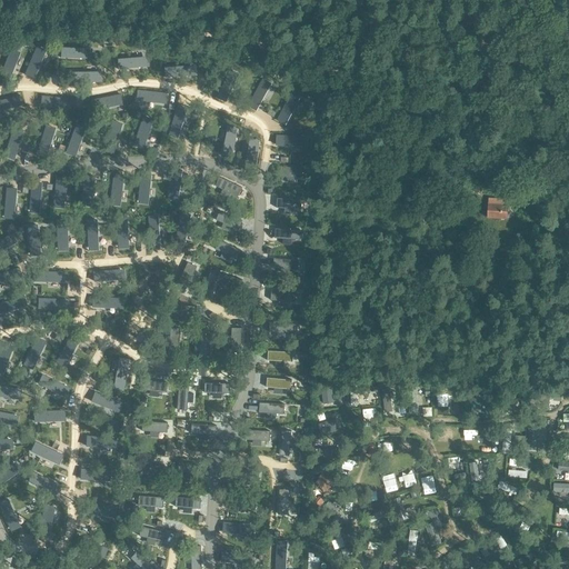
[(92,46),(60,49),(62,60),(93,57),(92,46)]
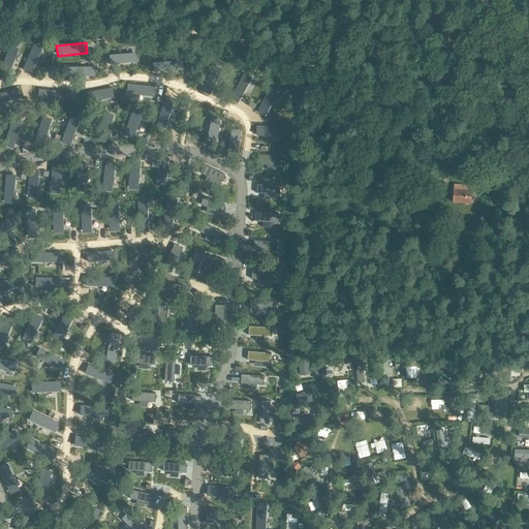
[(33,74),(44,48),(35,43),(24,70),(33,74)]
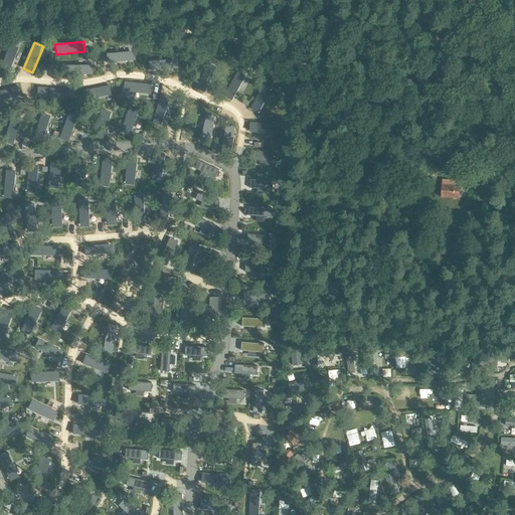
[(0,70),(9,74),(20,48),(10,44),(0,69),(0,70)]
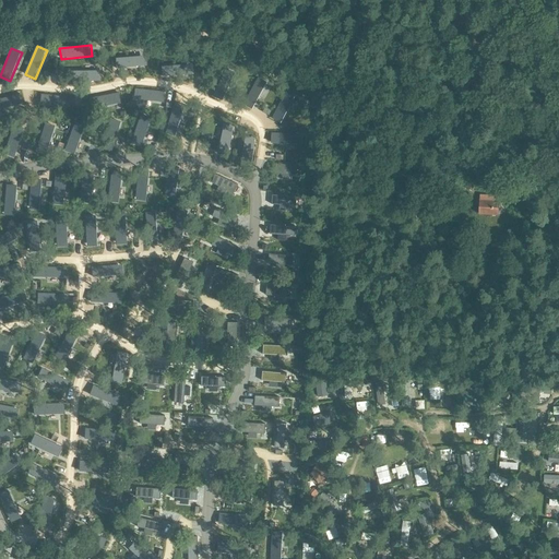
[(146,56),(115,59),(117,70),(147,66),(146,56)]
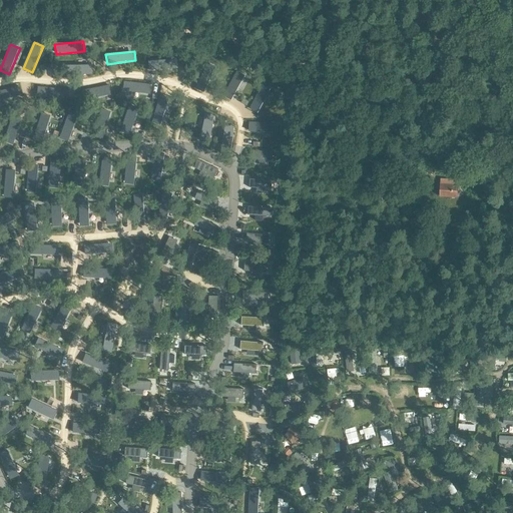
[(175,58),(147,61),(148,71),(176,67),(175,58)]
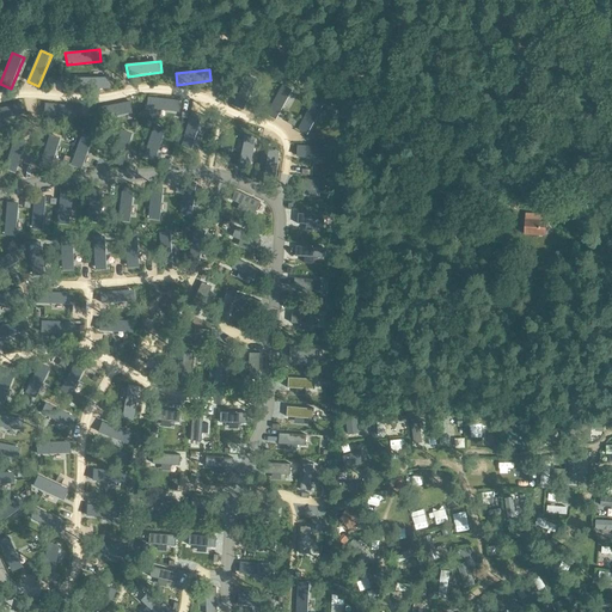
[(110,74),(77,78),(78,90),(111,85),(110,74)]
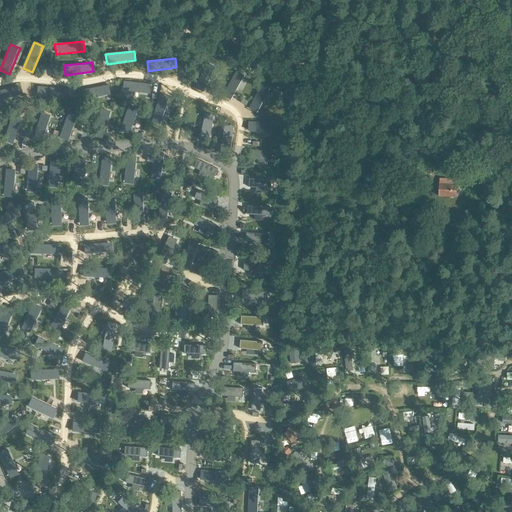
[(237,71),(223,96),(232,100),(245,76),(237,71)]
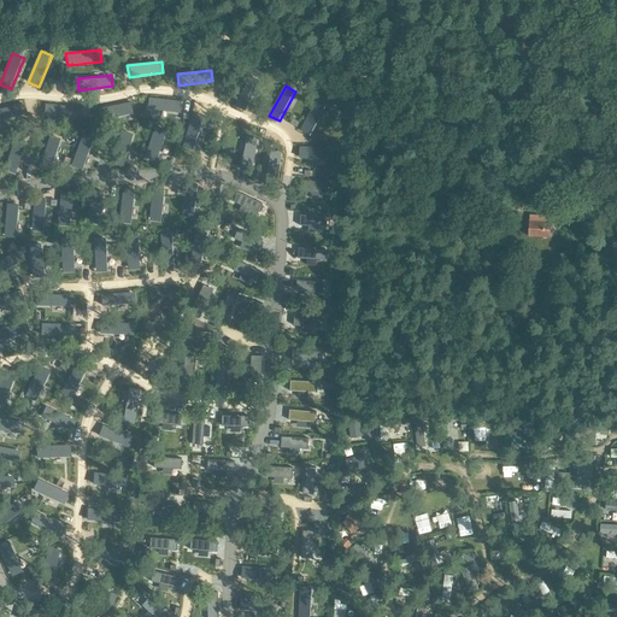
[(186,98),(151,94),(150,106),(183,110),(186,98)]
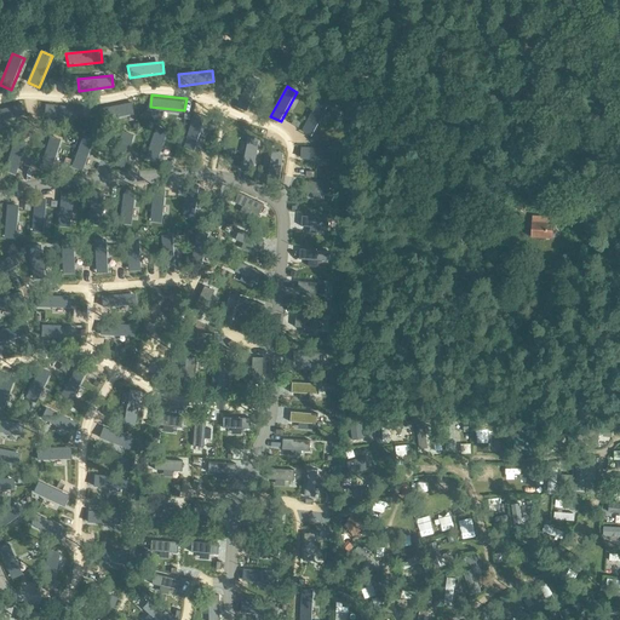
[(136,102),(102,107),(103,119),(137,114),(136,102)]
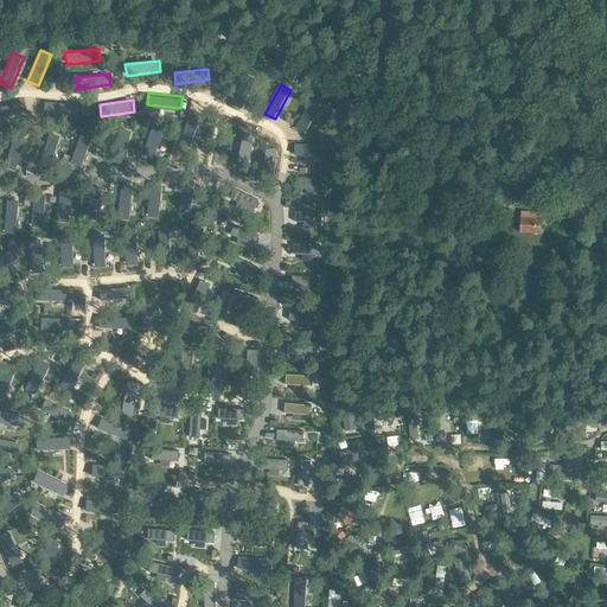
[(312,101),(295,131),(306,135),(323,107),(312,101)]
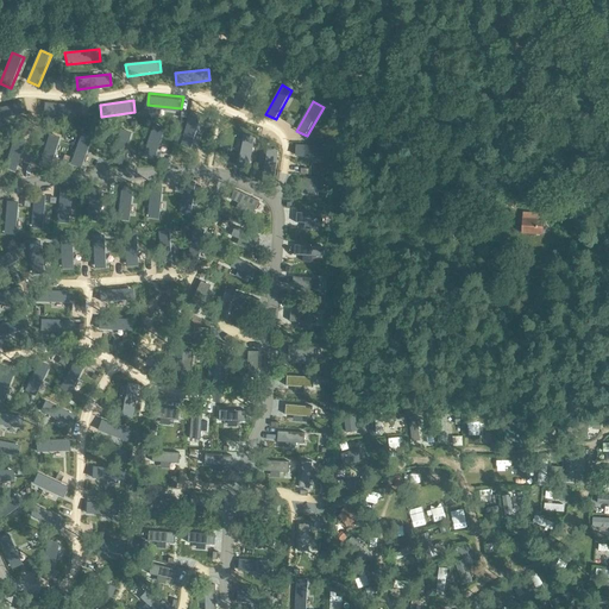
[(26,102),(0,105),(0,117),(27,114),(26,102)]
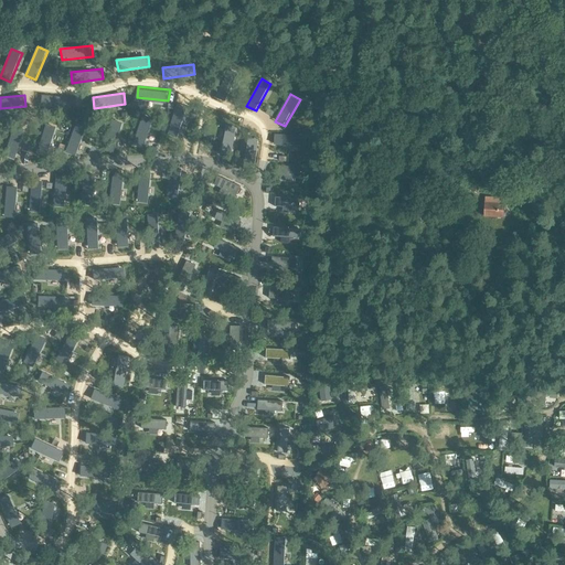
[(179,136),(189,106),(178,103),(169,132),(179,136)]
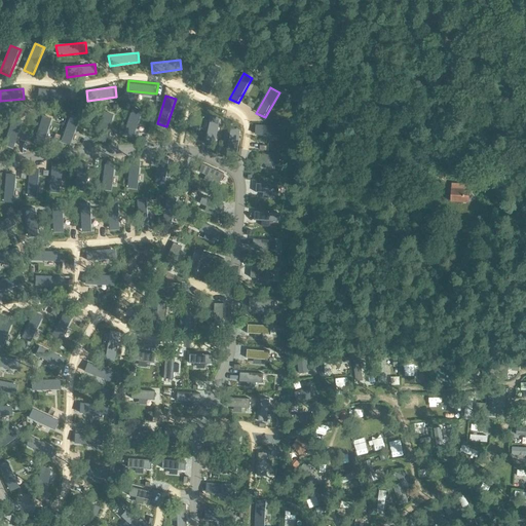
[(135,136),(143,108),(134,105),(125,133),(135,136)]
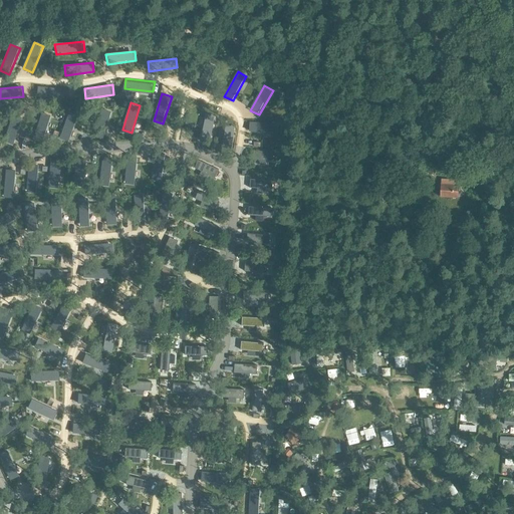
[(104,137),(112,109),(102,106),(94,134),(104,137)]
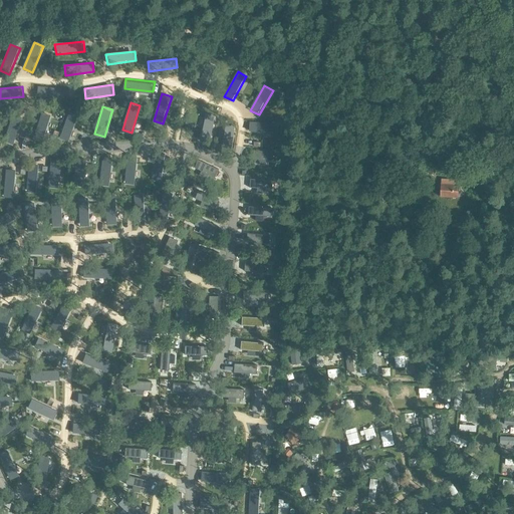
[(71,140),(79,112),(69,109),(61,137),(71,140)]
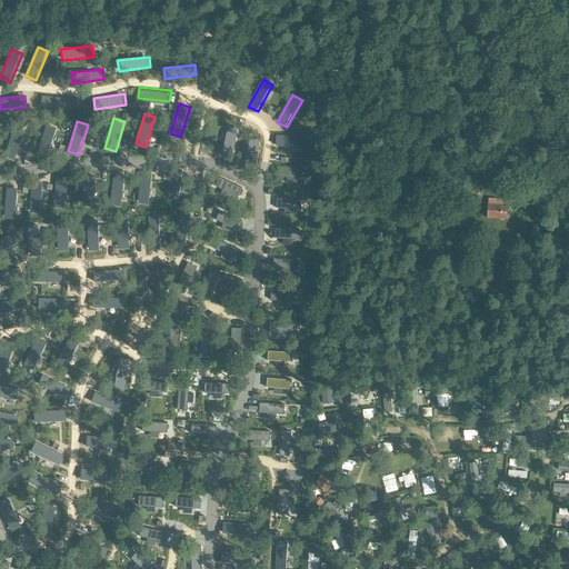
[(49,156),(58,126),(47,122),(39,152),(49,156)]
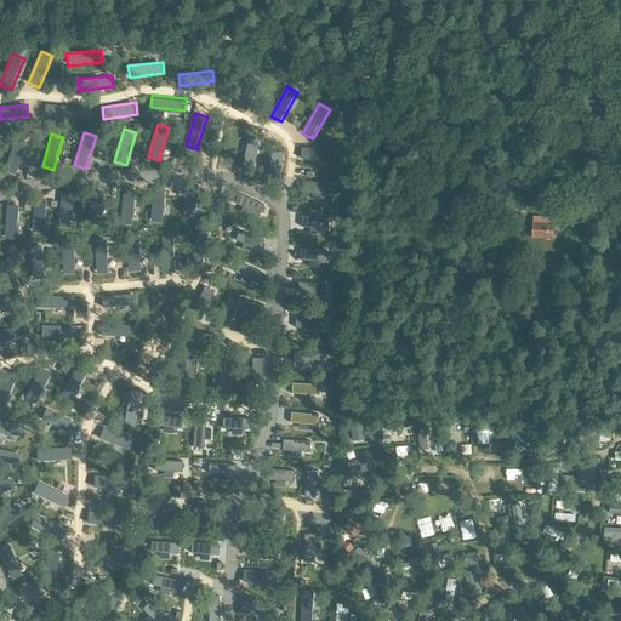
[(251,135),(245,169),(256,171),(263,137),(251,135)]
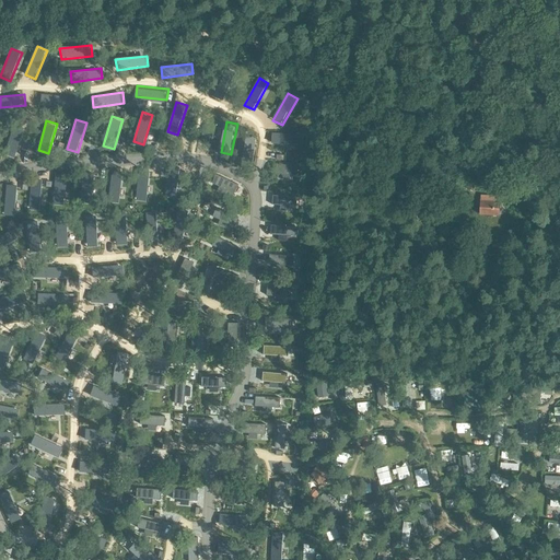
[(16,155),(25,126),(14,123),(6,152),(16,155)]
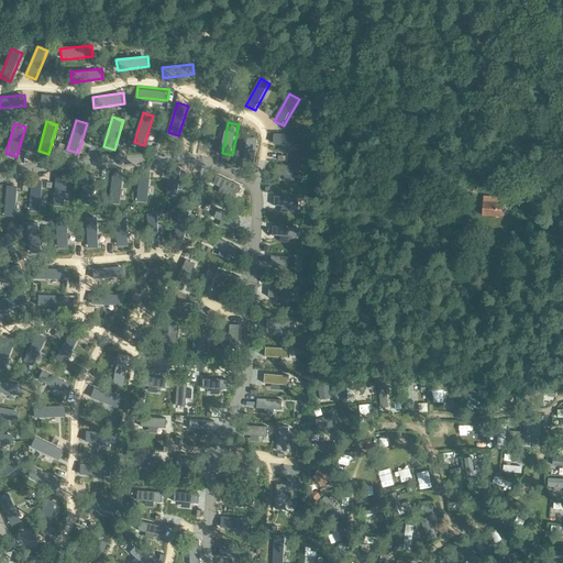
[(306,132),(274,132),(274,143),(306,143),(306,132)]
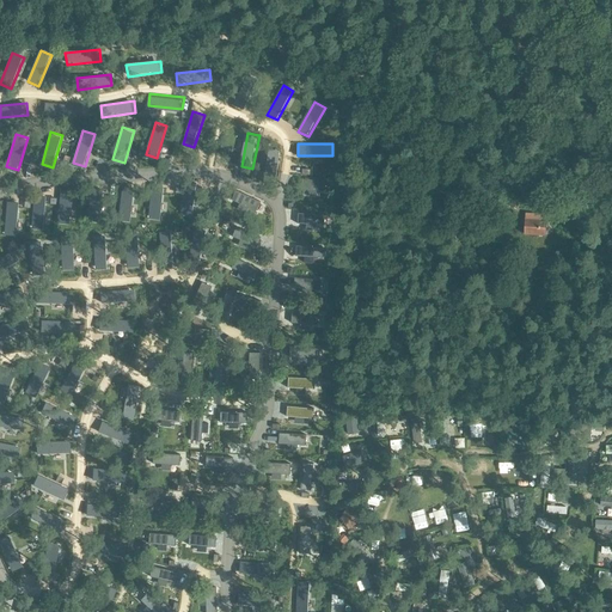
[(271,146),(267,179),(277,182),(283,148),(271,146)]
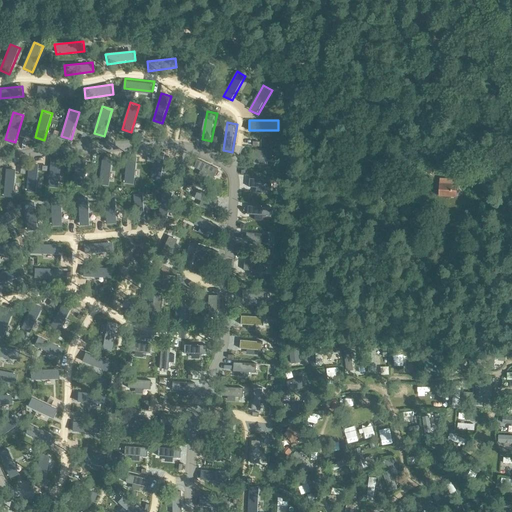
[(163,179),(165,150),(155,149),(153,178),(163,179)]
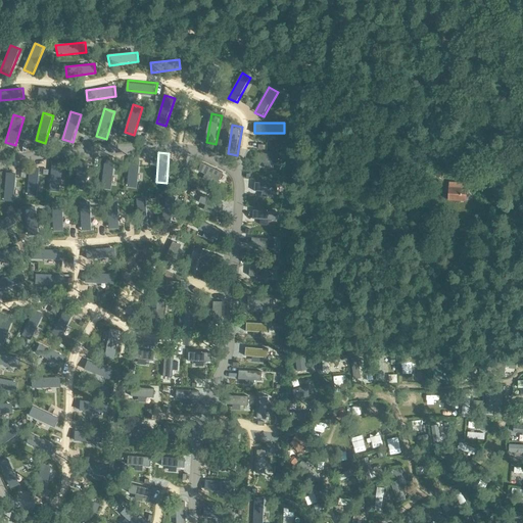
[(257,152),(257,161),(280,162),(281,153),(257,152)]
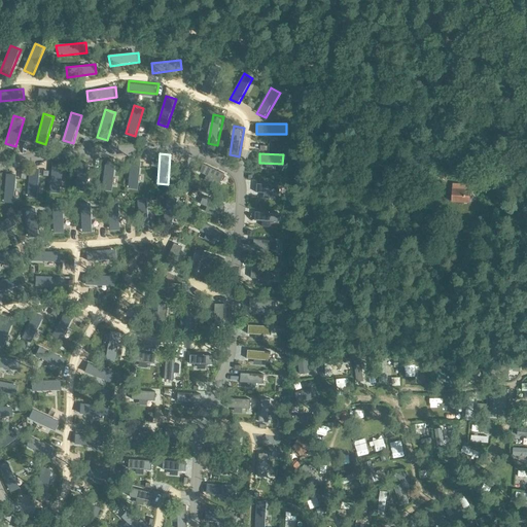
[(140,187),(142,157),(132,157),(130,186),(140,187)]
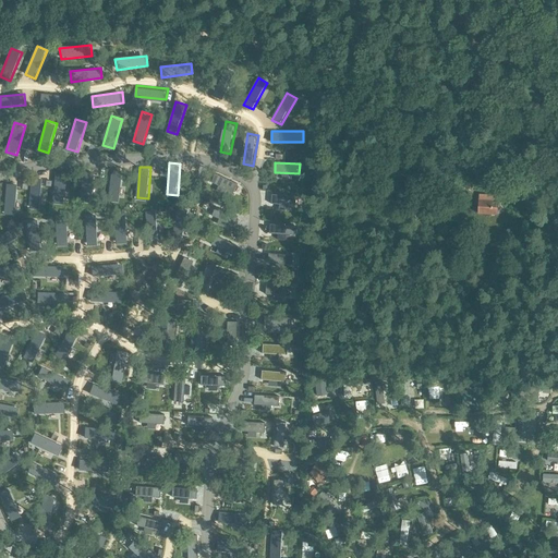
[(120,201),(123,169),(112,169),(110,199),(120,201)]
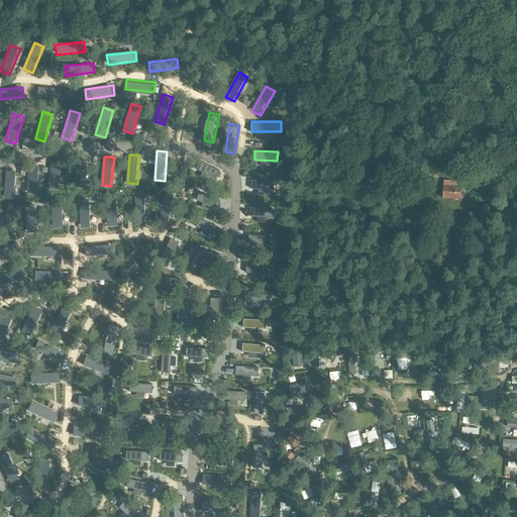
[(79,158),(76,187),(86,187),(88,159),(79,158)]
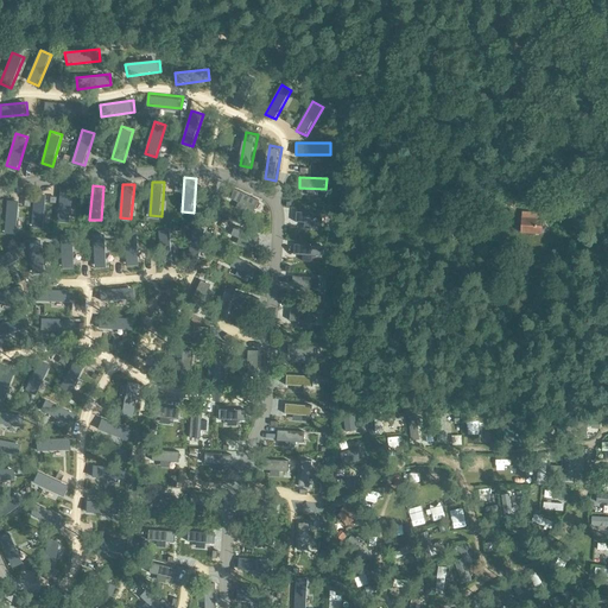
[(70,222),(73,188),(62,187),(58,221),(70,222)]
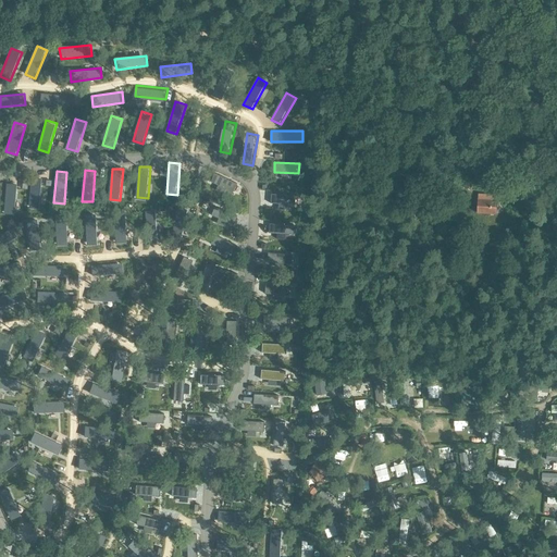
[(212,172),(209,182),(231,190),(234,182),(212,172)]
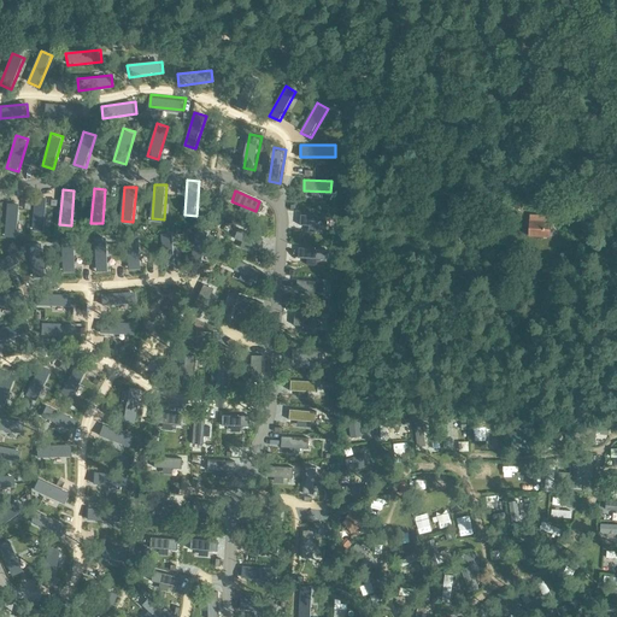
[(45,230),(47,195),(35,195),(33,229),(45,230)]
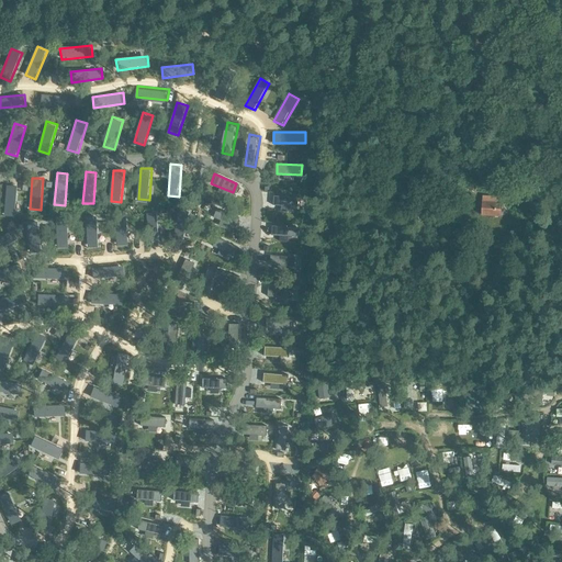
[(15,216),(18,184),(7,184),(4,215),(15,216)]
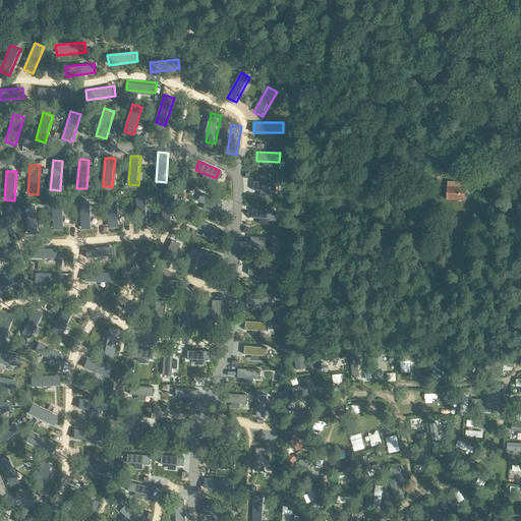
[(254,181),(254,190),(277,191),(277,182),(254,181)]
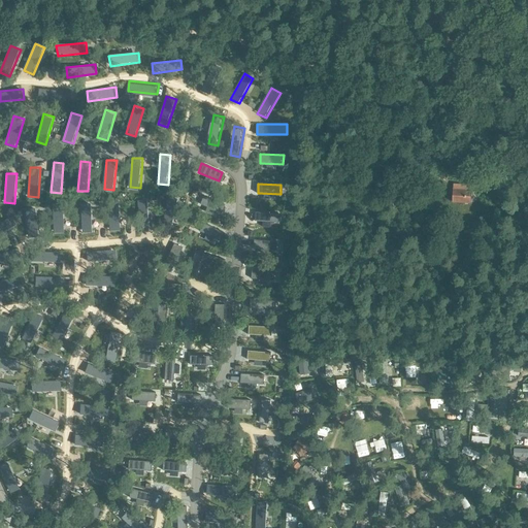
[(453,202),(471,203),(471,190),(454,189),(453,202)]
